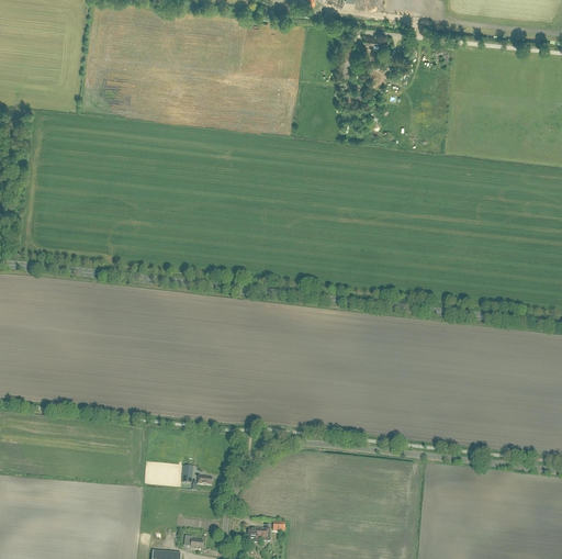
[(364,33),(363,41),(374,42),(379,42),(380,34),(364,33)]
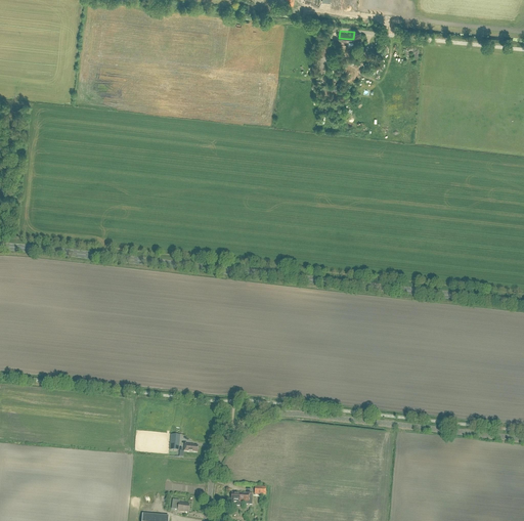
[(376,58),(369,58),(368,61),(375,61),(375,66),(377,66),(377,63),(380,63),(380,59),(379,59),(380,53),(376,53),(376,58)]
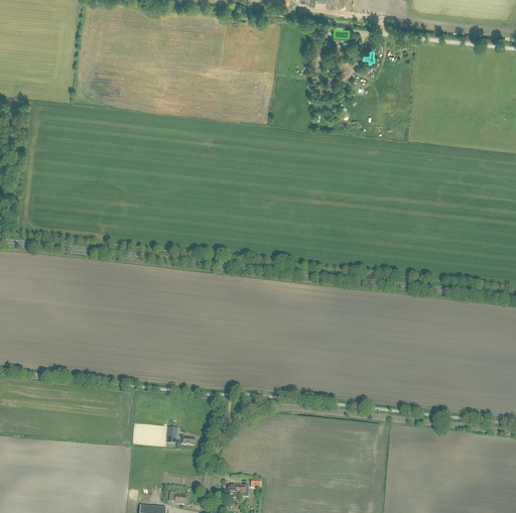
[(168,425),(166,440),(174,441),(176,426),(168,425)]
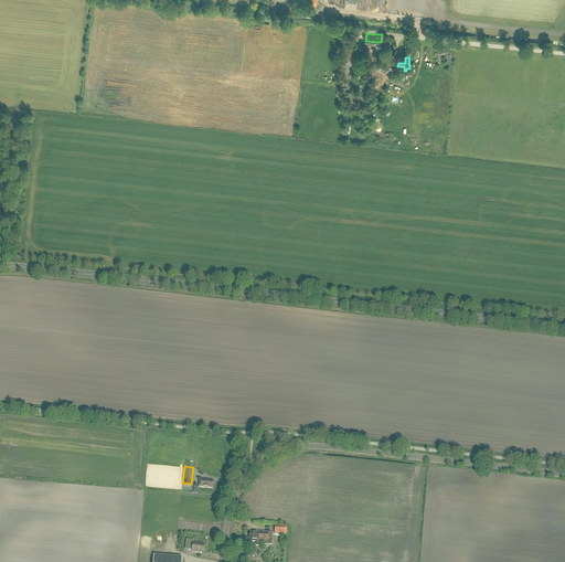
[(213,478),(206,478),(206,477),(199,476),(198,484),(212,485),(213,478)]
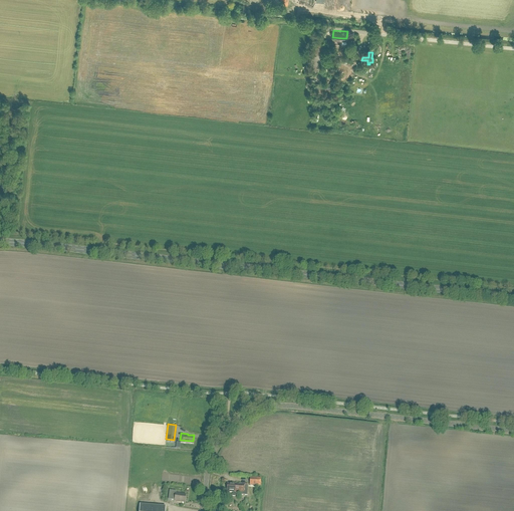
[(249,483),(260,483),(260,476),(250,475),(249,483)]
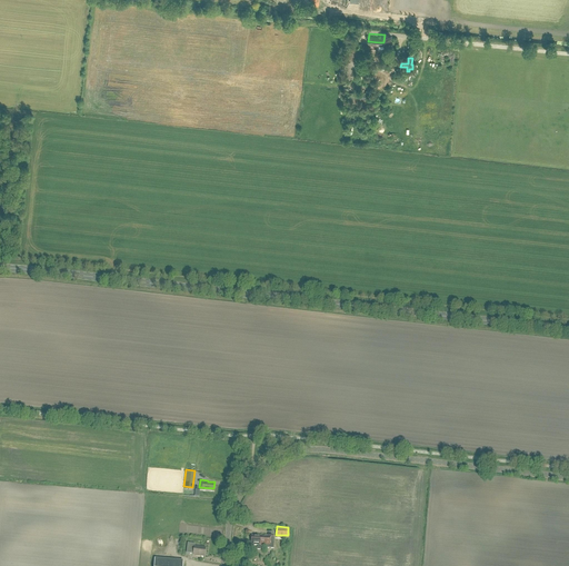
[(251,533),(251,539),(260,540),(260,543),(267,543),(267,546),(273,546),(273,534),(270,534),(251,533)]
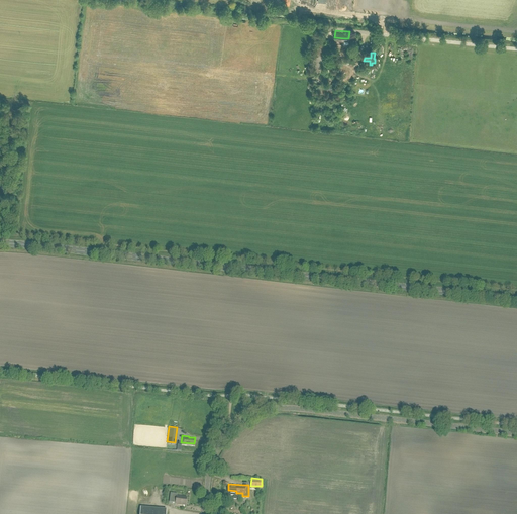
[(176,494),(175,502),(185,503),(186,495),(176,494)]
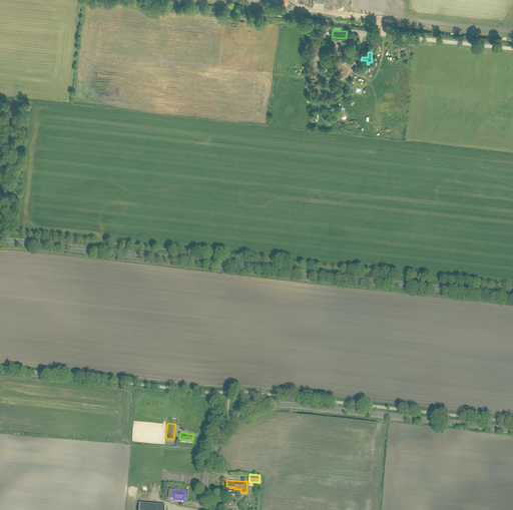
[(139,501),(138,509),(163,509),(164,503),(139,501)]
